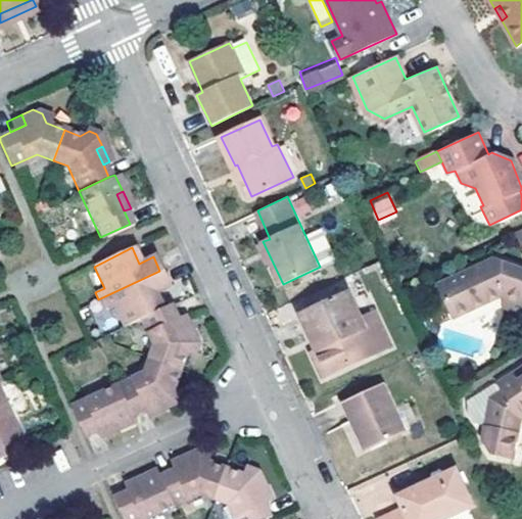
[(521,298),(521,269),(492,256),(438,283),(455,315),(505,291),(521,298)]
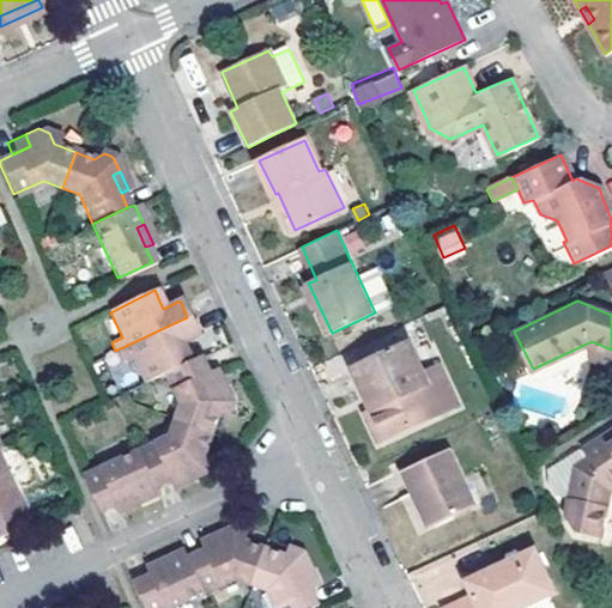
[(143,383),(163,375),(188,362),(180,344),(195,335),(187,317),(115,351),(120,360),(131,356),(143,383)]
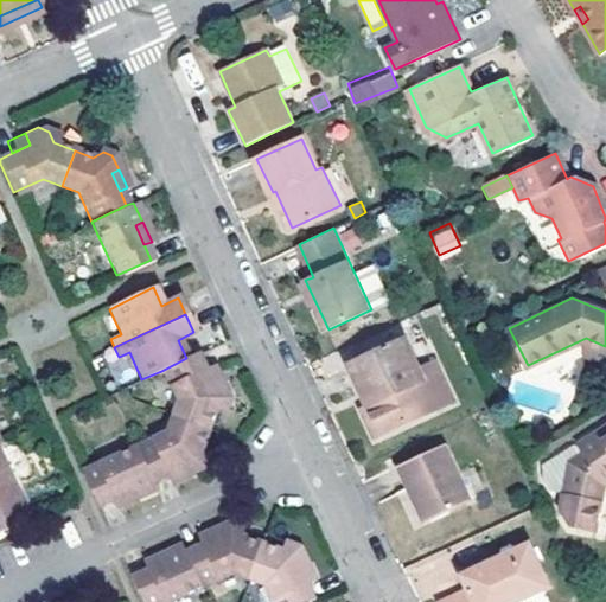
[(374,435),(435,407),(419,367),(404,337),(349,363),(359,384),(364,382),(374,402),(367,404),(361,408),(374,435)]
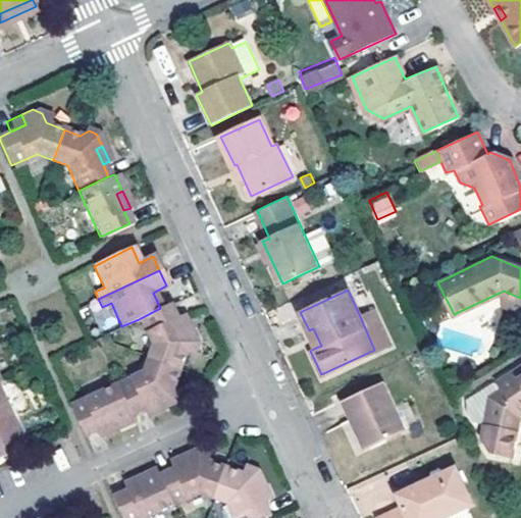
[(520,298),(504,291),(502,306),(518,312),(520,303),(520,298)]
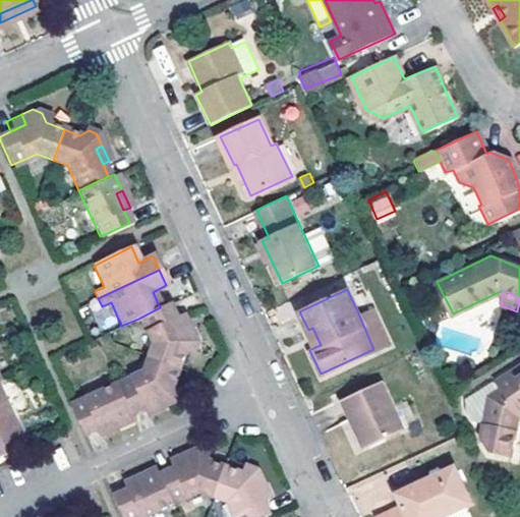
[(150,345),(147,357),(176,368),(182,350),(191,347),(193,342),(187,329),(180,332),(172,317),(167,304),(160,307),(138,319),(150,345)]
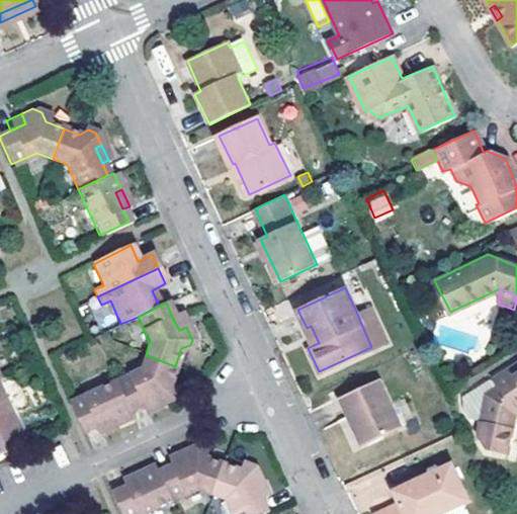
[(357,314),(371,347),(385,341),(370,308),(357,314)]
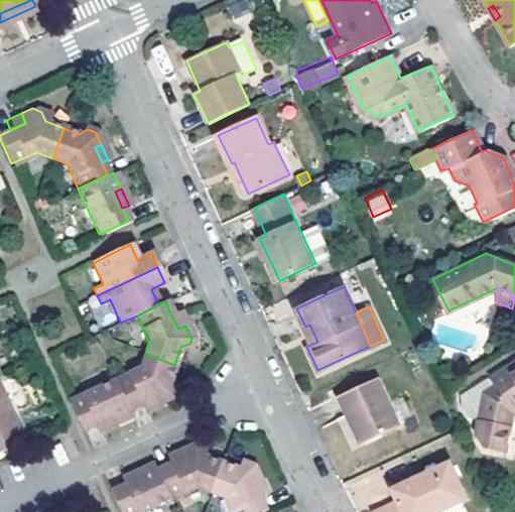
[(178,310),(170,313),(178,329),(185,326),(178,310)]
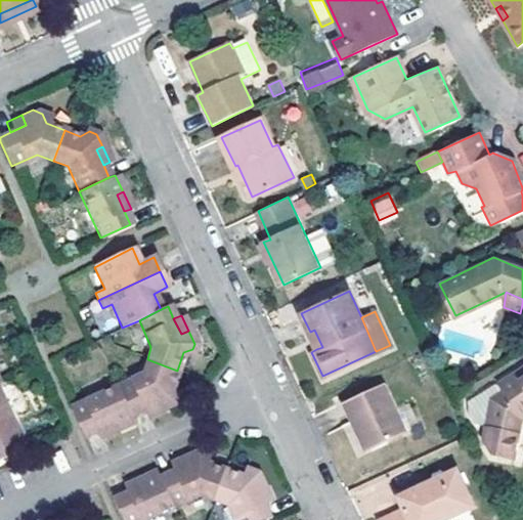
[(314,330),(310,332),(316,349),(322,347),(314,330)]
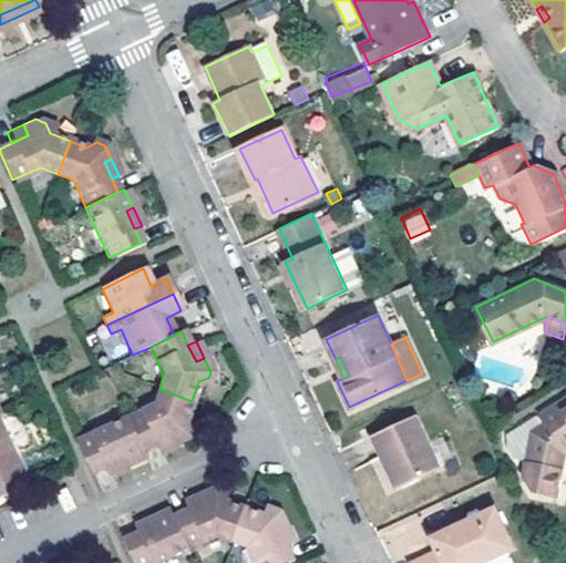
[(140,451),(154,444),(170,437),(174,444),(186,438),(189,431),(184,421),(192,401),(160,389),(153,406),(125,419),(140,451)]
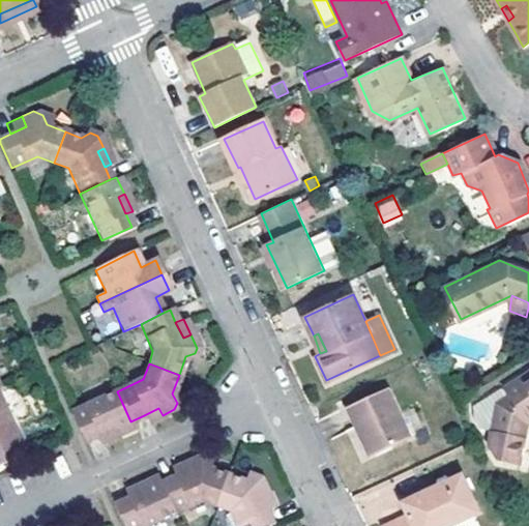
[(528,370),(503,387),(500,386),(472,405),(469,417),(475,427),(487,430),(483,444),(517,453),(527,421),(528,419),(528,370)]
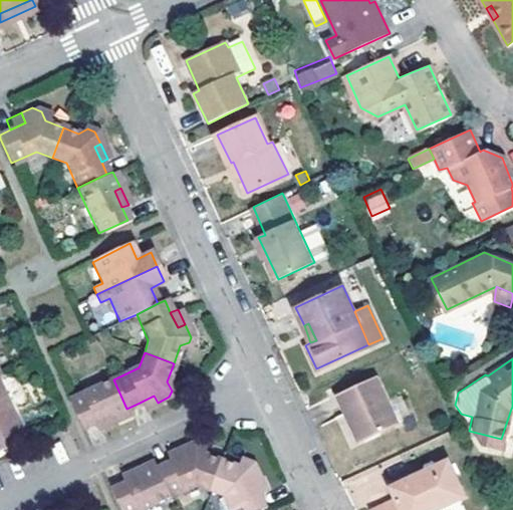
[(400,420),(378,372),(337,392),(359,439),(400,420)]
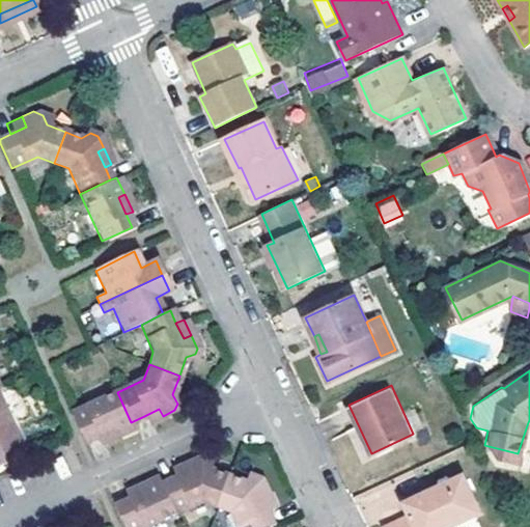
[(84,444),(95,439),(111,432),(115,440),(135,431),(131,422),(117,392),(72,415),(84,444)]
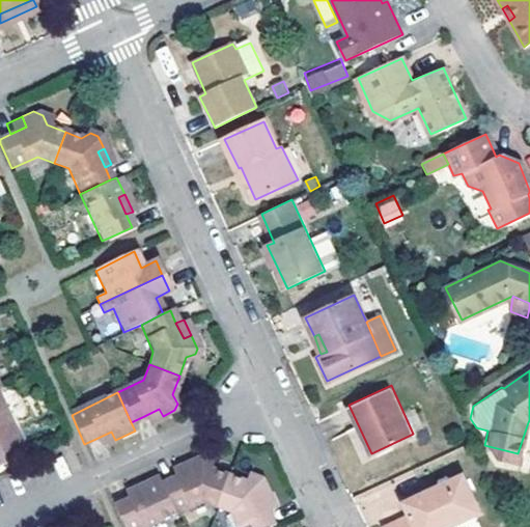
[(0,462),(21,452),(0,404),(0,462)]
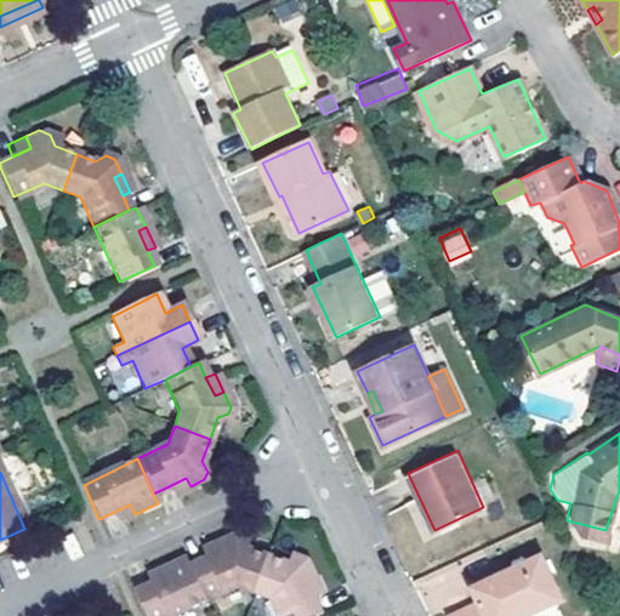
[(174,494),(191,486),(186,478),(169,486),(174,494)]
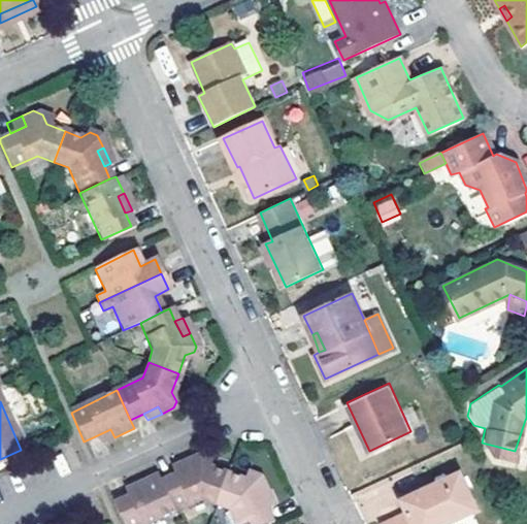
[(99,445),(114,437),(110,429),(95,436),(99,445)]
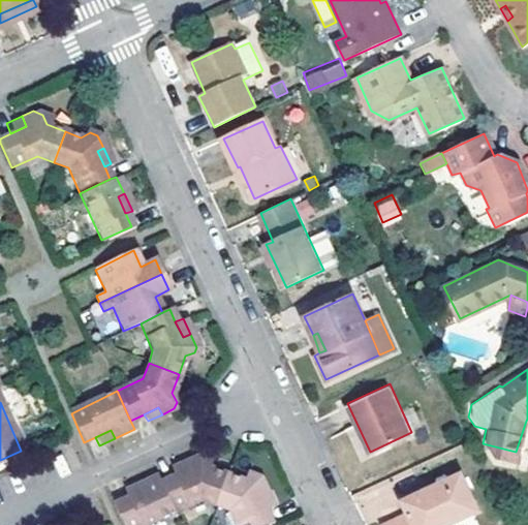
[(191,464),(177,471),(162,479),(176,507),(204,495),(218,499),(228,468),(210,462),(206,453),(198,451),(188,457),(191,464)]
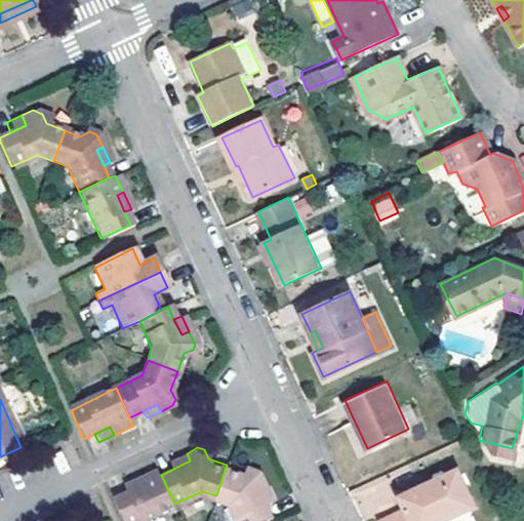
[(172,461),(175,468),(190,461),(187,453),(172,461)]
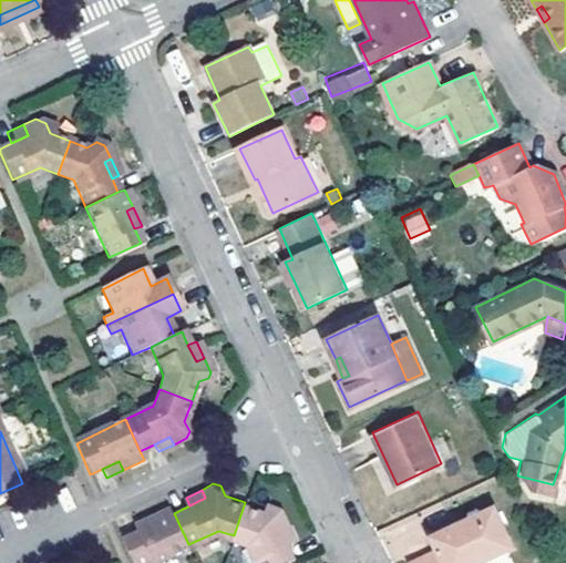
[(256,562),(276,562),(285,560),(292,555),(285,538),(278,523),(285,519),(278,504),(273,503),(263,508),(245,502),(234,535),(246,540),(256,562)]
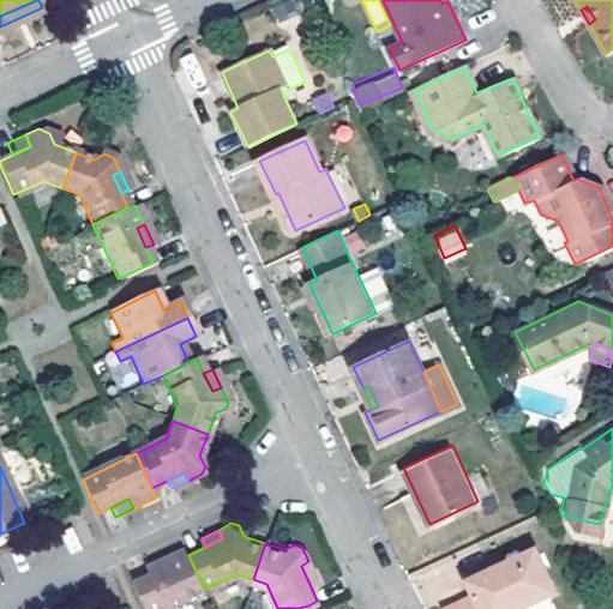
[(515,608),(554,591),(533,544),(461,578),(469,592),(439,607),(439,608),(515,608)]
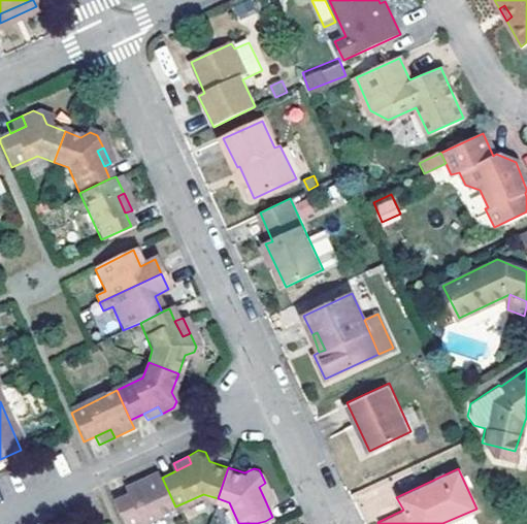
[(143,487),(128,495),(119,499),(130,523),(139,523),(175,506),(162,478),(158,470),(140,480),(143,487)]
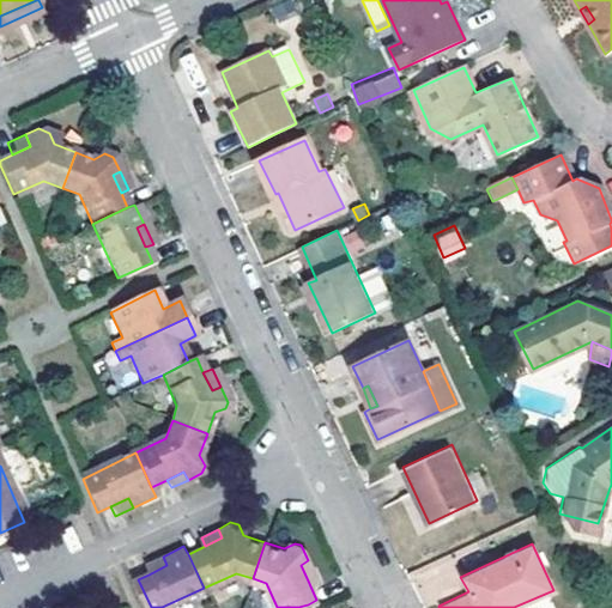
[(145,565),(149,575),(167,565),(163,557),(145,565)]
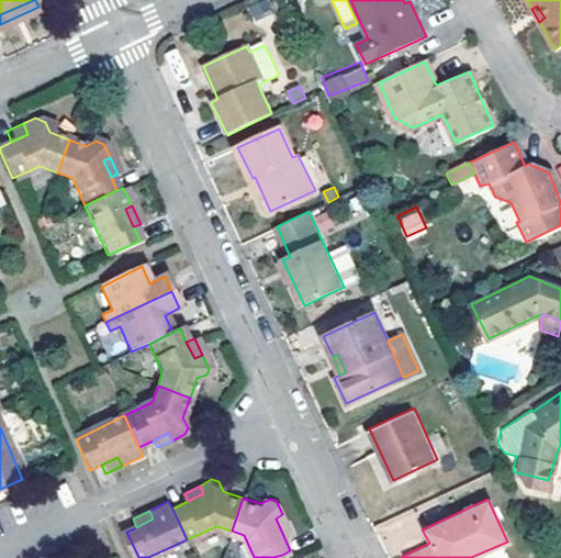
[(276,519),(282,533),(290,529),(282,514),(276,519)]
